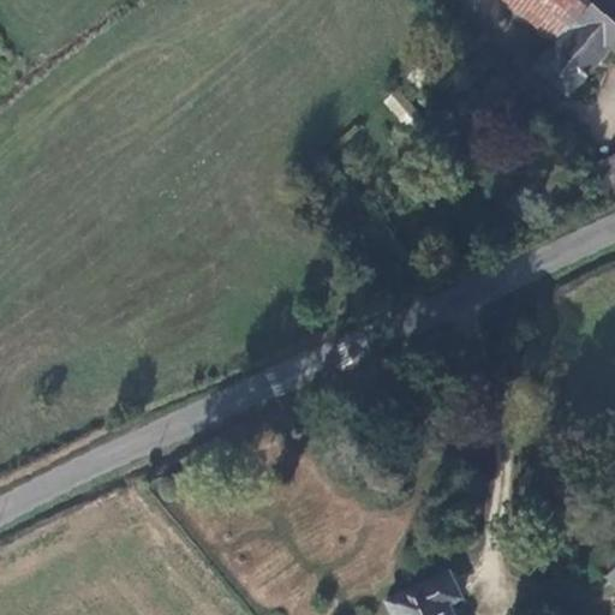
[(502,0),(530,23),(548,0),(502,0)]
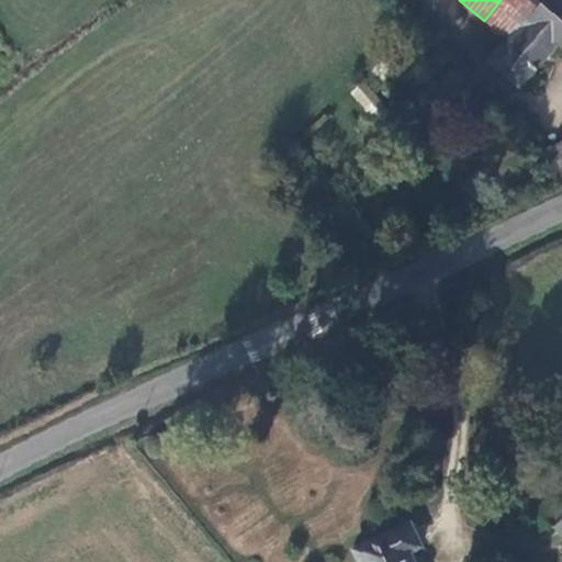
[(561,0),(501,0),(484,21),(504,37),(486,62),(519,90),(557,47),(561,52),(561,0)]
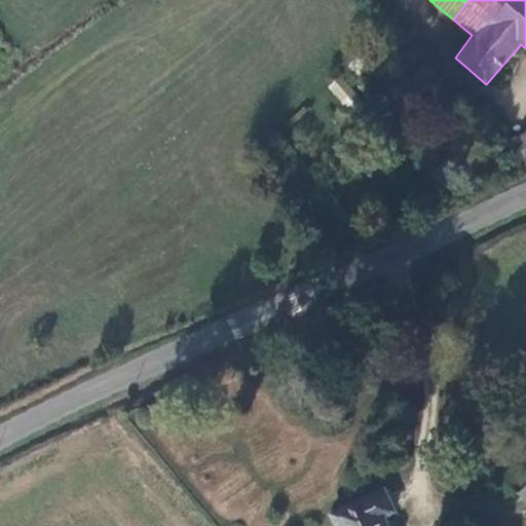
[(525,483),(516,493),(525,503),(525,483)]
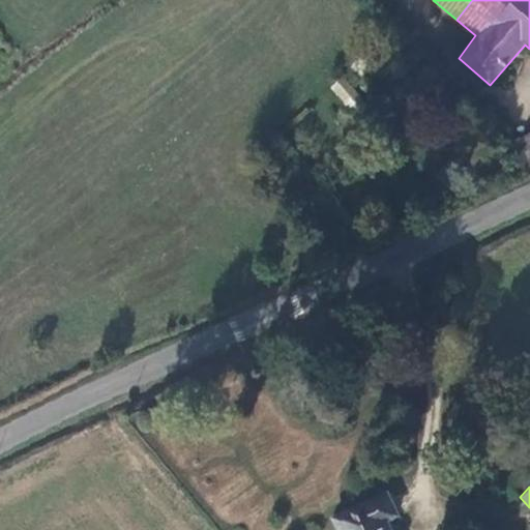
[(388,491),(329,517),(334,529),(390,529),(387,522),(400,517),(388,491)]
